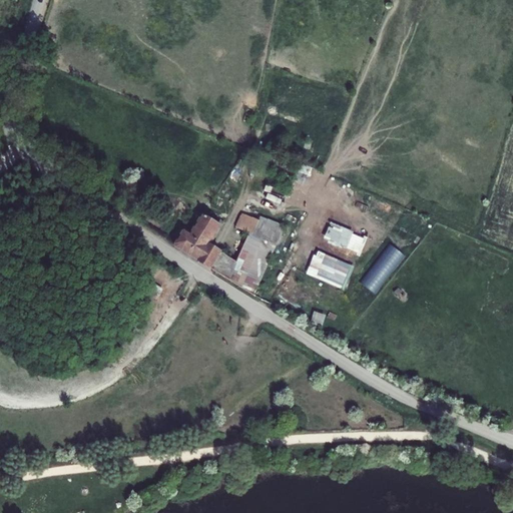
[(235,262),(220,251),(210,267),(252,294),(281,229),(240,212),(234,226),(247,232),(235,262)]
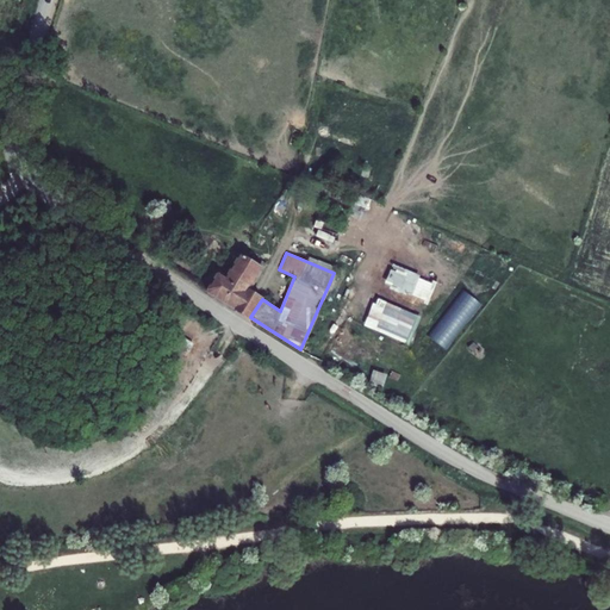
[(261,267),(240,254),(225,277),(218,272),(206,290),(235,309),(247,290),(261,267)]
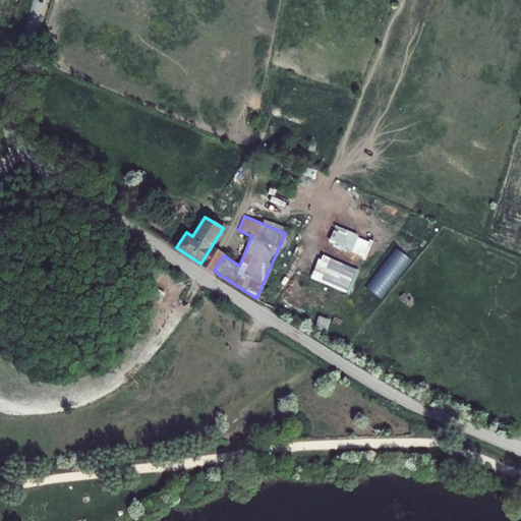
[(329,245),(367,255),(372,238),(334,227),(329,245)]
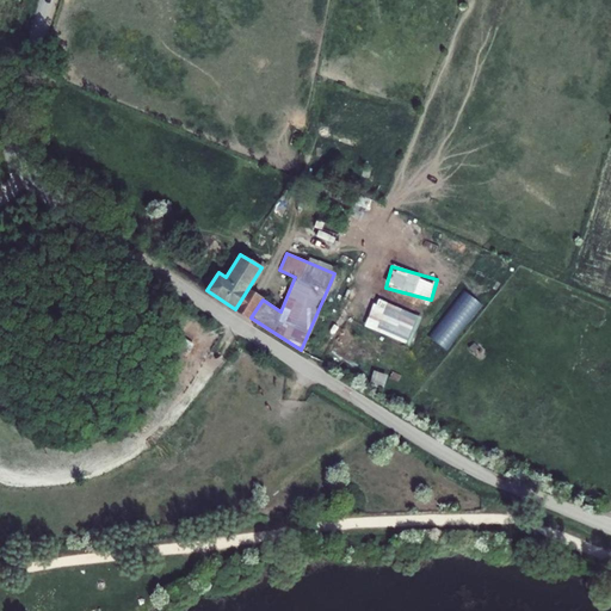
[(263,300),(247,290),(235,309),(251,318),(263,300)]
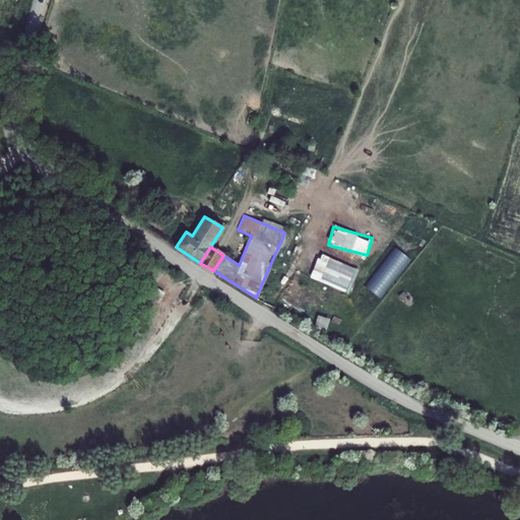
[(318,255),(311,278),(351,293),(360,269),(318,255)]
